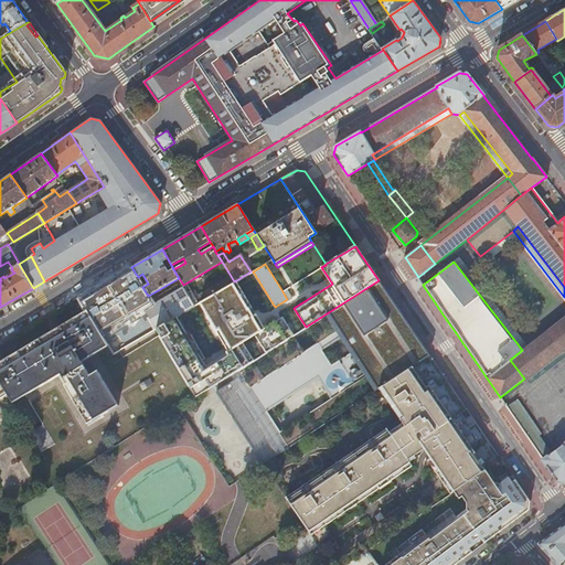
[(131,267),(106,283),(114,296),(139,281),(139,280),(138,277),(131,267)]
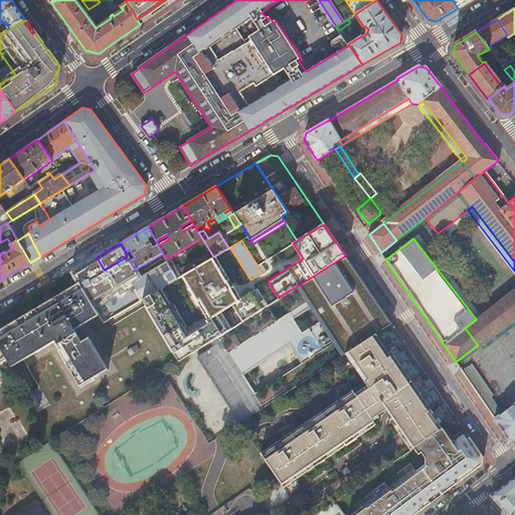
[(171,268),(177,279),(182,276),(213,256),(210,251),(179,271),(176,266),(171,268)]
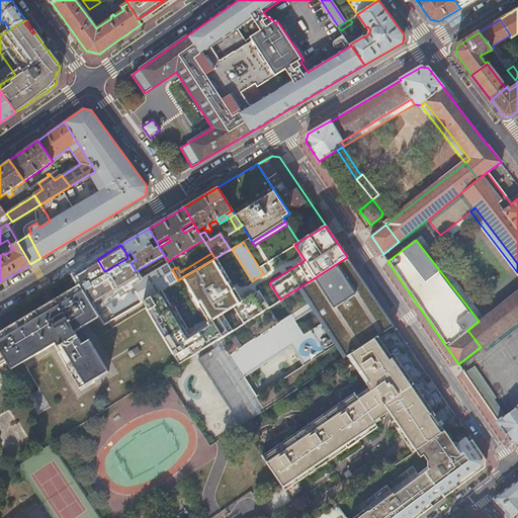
[(241,300),(217,257),(214,258),(183,277),(206,318),(209,316),(211,321),(207,323),(209,326),(196,334),(195,332),(188,337),(162,289),(143,300),(180,363),(194,355),(222,337),(232,330),(222,314),(233,307),(243,323),(268,307),(258,290),(241,300)]
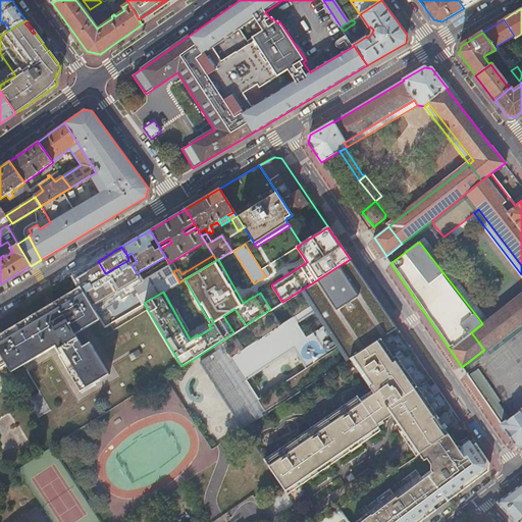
[(280,324),(270,309),(245,325),(255,341),(244,348),(233,332),(223,340),(196,358),(242,427),(265,412),(256,399),(244,378),(294,346),(308,366),(317,379),(397,327),(350,259),(282,302),(292,316),(280,324)]
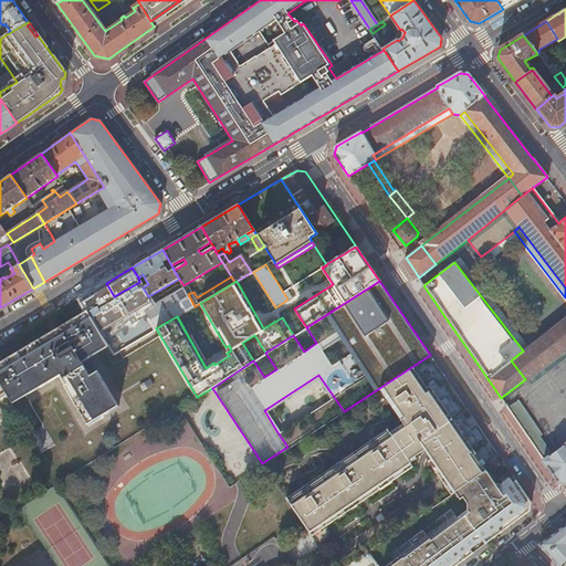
[(139,282),(114,296),(122,312),(124,315),(127,321),(153,305),(139,282)]
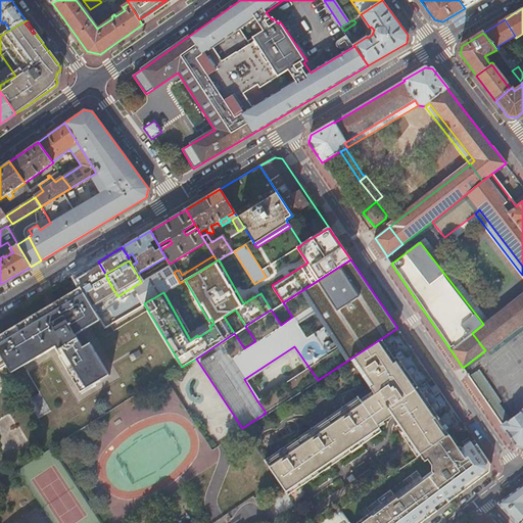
[(98,262),(75,276),(81,287),(85,293),(93,289),(99,299),(114,291),(112,288),(105,274),(98,262)]
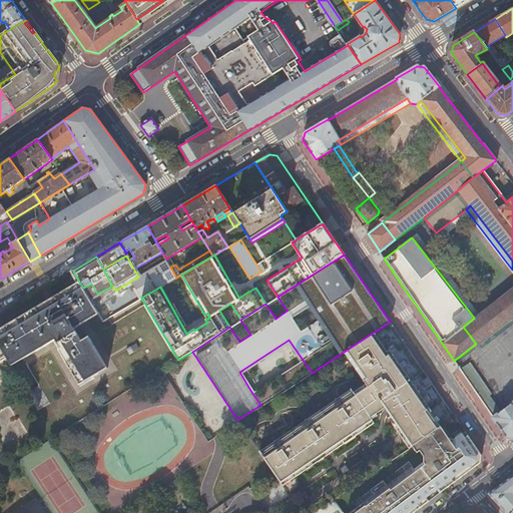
[(115,291),(119,298),(125,308),(141,298),(160,287),(176,278),(170,267),(167,261),(138,277),(115,291)]
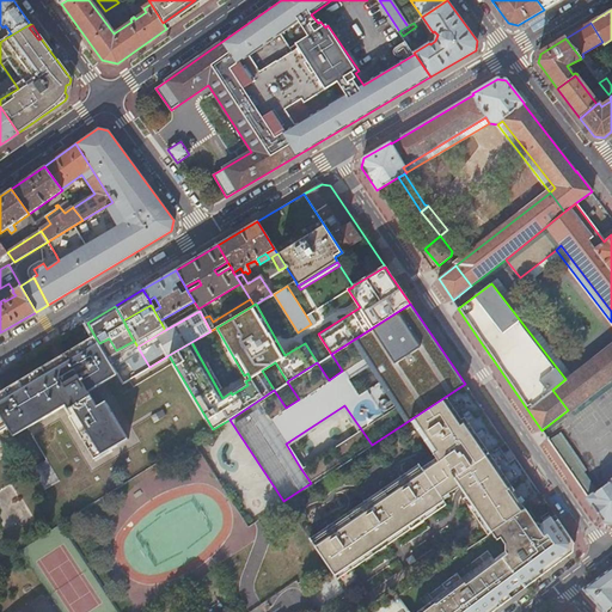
[(311,313),(306,316),(311,324),(316,322),(311,313)]
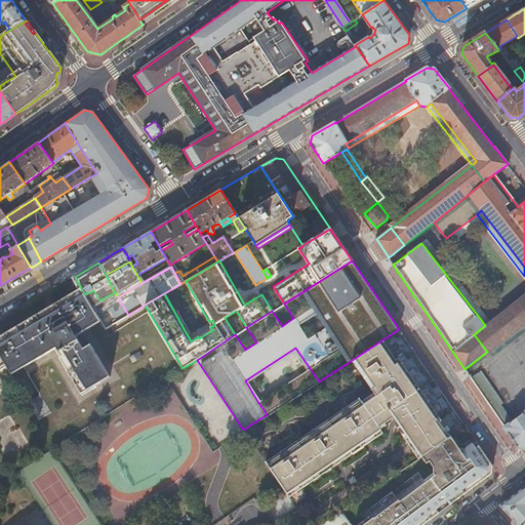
[(81,288),(2,335),(22,369),(58,347),(64,356),(62,358),(84,393),(111,376),(92,345),(85,349),(77,335),(101,321),(95,313),(85,294),(81,288)]
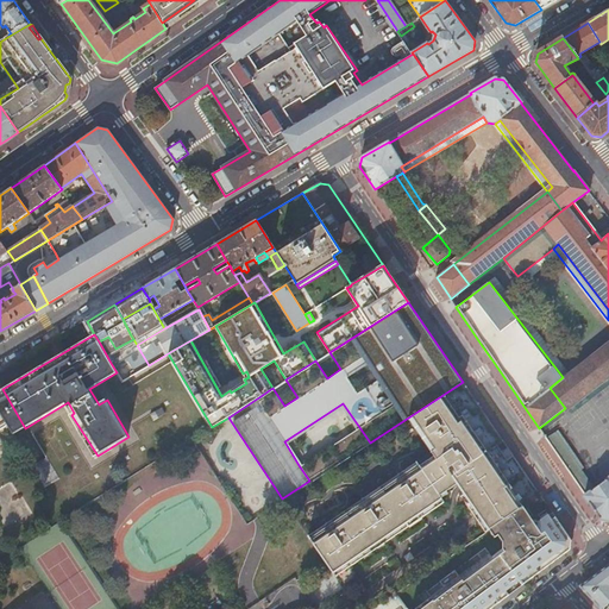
[(608,340),(563,377),(550,388),(565,408),(608,372),(608,340)]
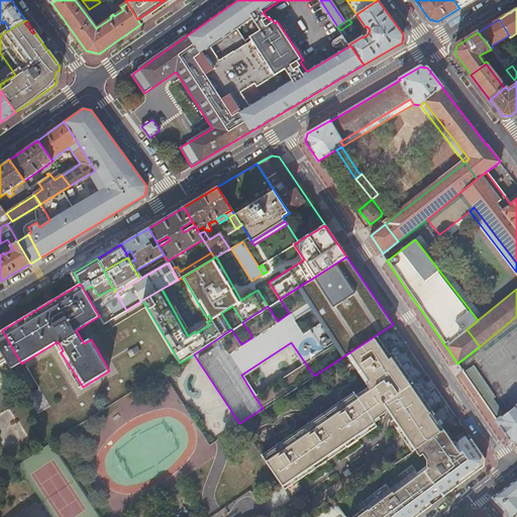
[(94,308),(99,316),(103,324),(126,310),(120,300),(102,311),(98,305),(94,308)]
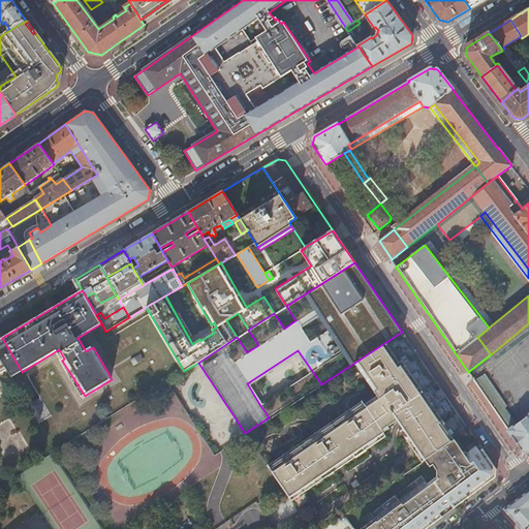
[(470,430),(404,333),(359,363),(377,391),(375,393),(377,396),(271,468),(289,497),(383,434),(383,432),(381,428),(386,424),(387,427),(397,419),(404,430),(425,460),(459,437),(466,432),(470,430)]
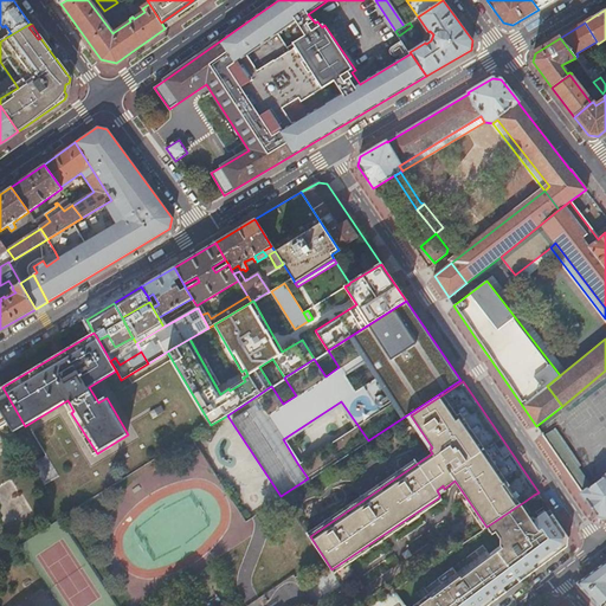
[(163,404),(150,412),(155,419),(168,411),(163,404)]
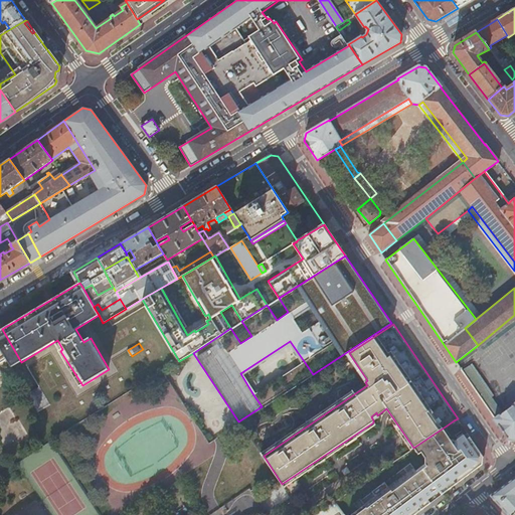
[(481,378),(494,368),(493,367),(484,355),(480,354),(469,362),(474,369),(481,378)]
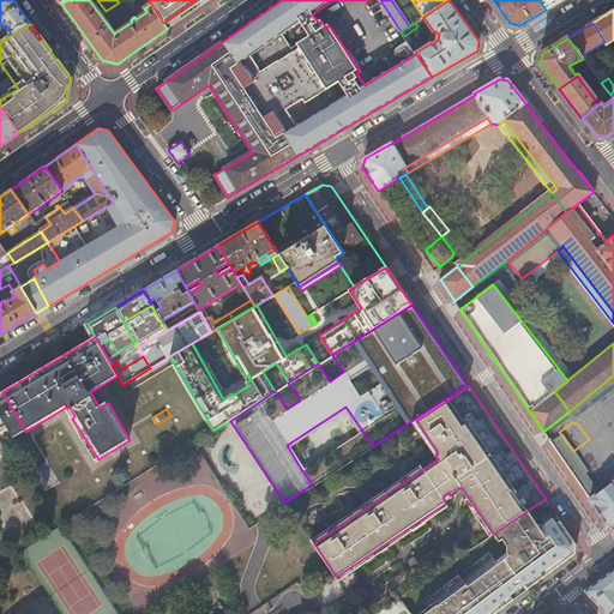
[(301,469),(312,485),(373,446),(362,431),(301,469)]
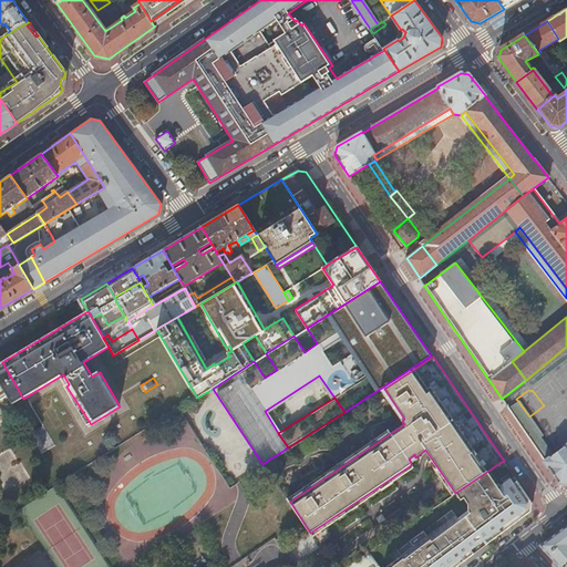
[(544,405),(555,420),(562,414),(549,399),(543,404),(544,405)]
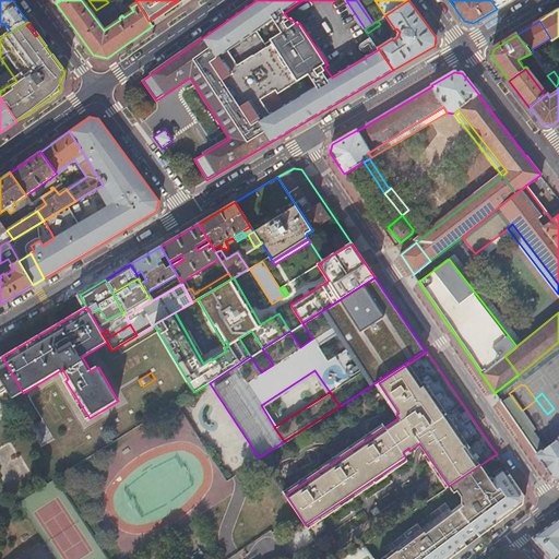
[(548,428),(552,425),(539,407),(521,420),(535,439),(531,441),(537,449),(549,440),(547,437),(551,433),(548,428)]
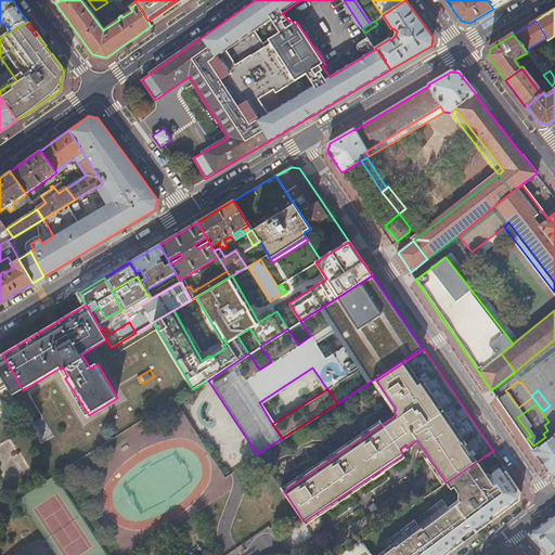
[(543,411),(554,426),(554,416),(549,409),(550,405),(543,411)]
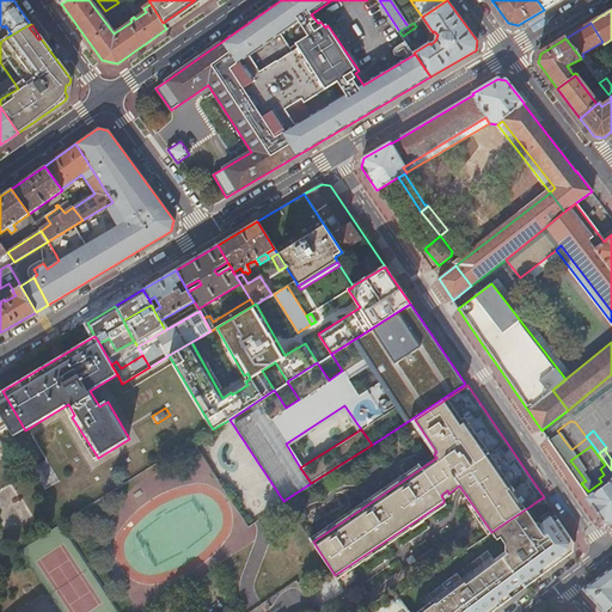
[(34,466),(42,488),(56,482),(48,460),(34,466)]
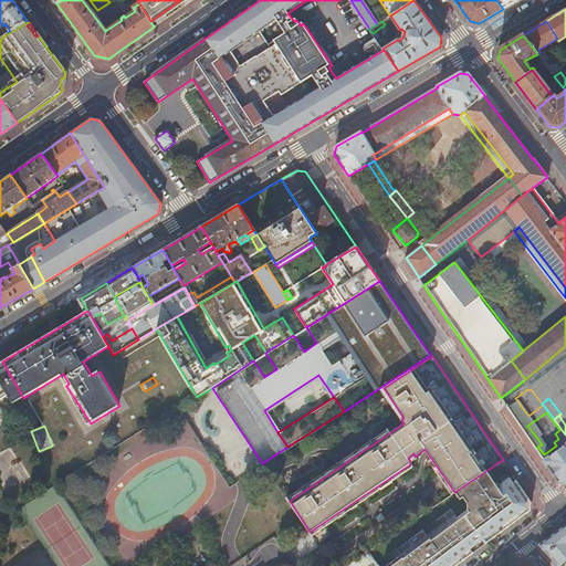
[(565,443),(543,461),(558,483),(565,483),(565,443)]
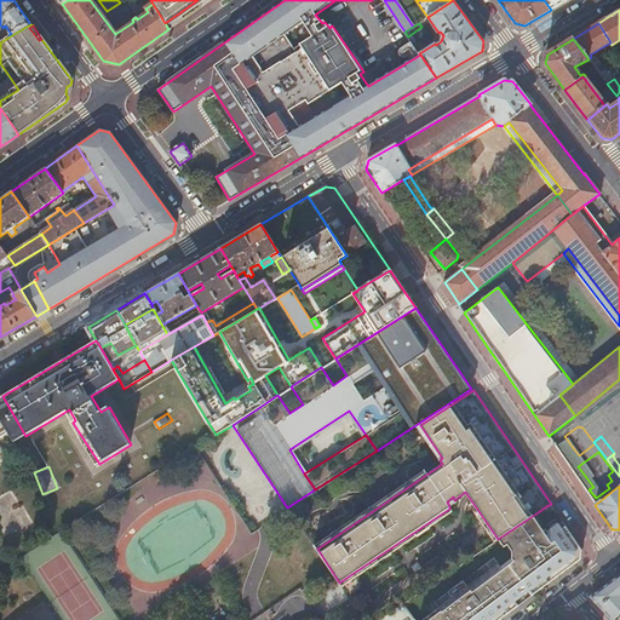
[(498,539),(474,504),(470,505),(494,541),(498,539)]
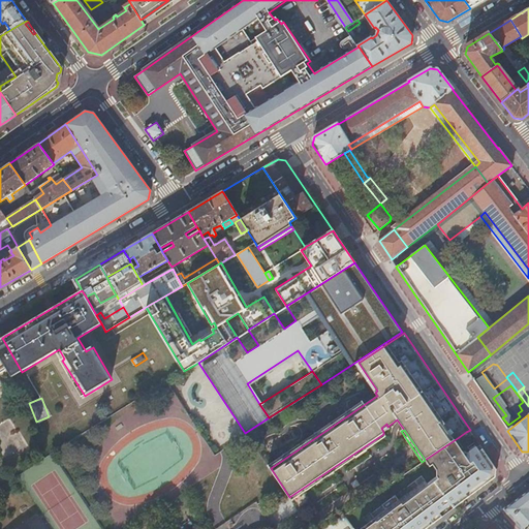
[(426,528),(496,477),(497,469),(480,445),(471,452),(466,448),(459,437),(425,460),(430,466),(436,462),(440,468),(439,477),(428,486),(425,483),(400,501),(396,497),(383,506),(386,510),(360,528),(426,528)]
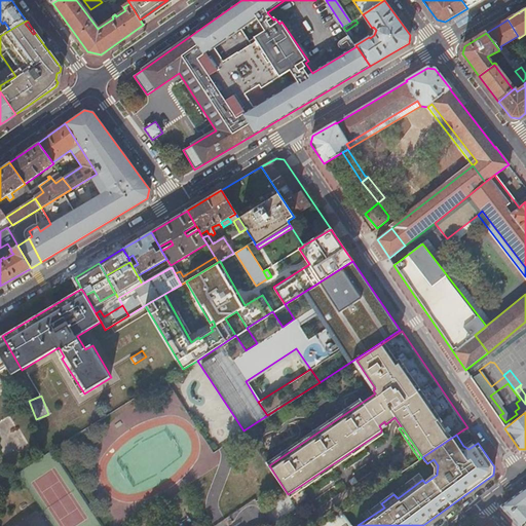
[(525,488),(515,496),(501,506),(519,525),(524,525),(525,525),(525,488)]
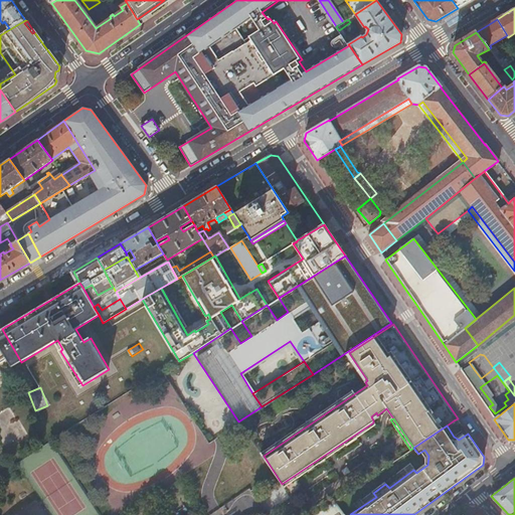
[(251,493),(258,501),(263,498),(256,490),(251,493)]
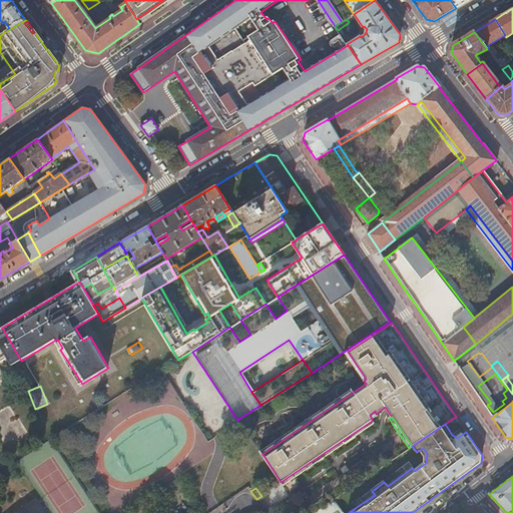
[(344,512),(335,499),(334,499),(314,512),(344,512)]
